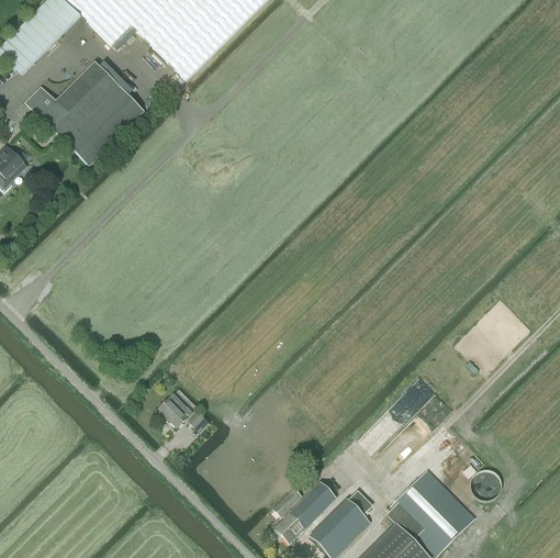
[(133,24),(188,78),(266,0),(69,0),(113,44),(133,24)]
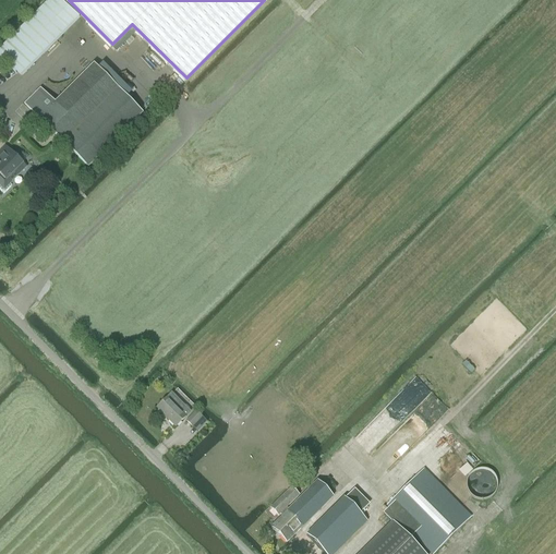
[(26,100),(91,165),(145,110),(95,60),(57,99),(41,84),(26,100)]
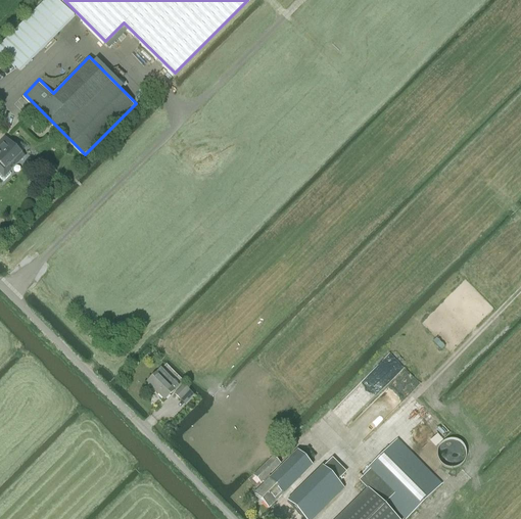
[(13,171),(11,169),(28,153),(7,134),(0,140),(0,172),(5,178),(13,171)]
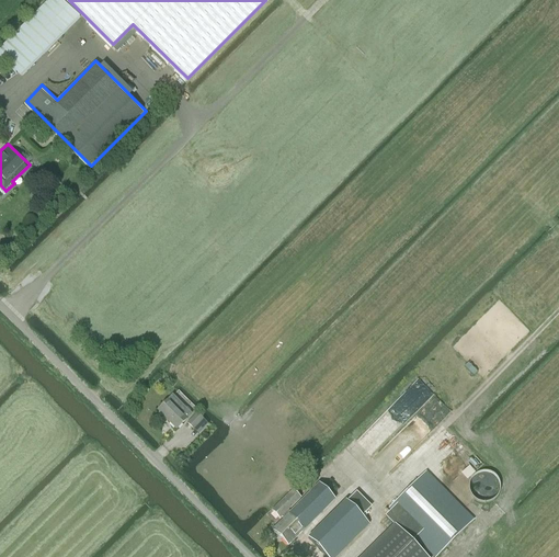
[(179,425),(190,415),(171,396),(160,407),(179,425)]
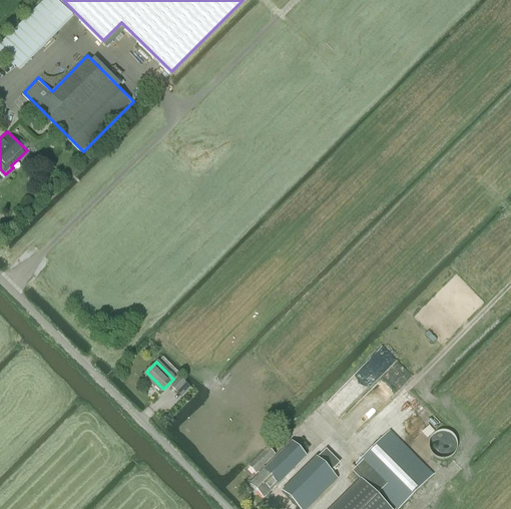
[(173,383),(178,389),(187,380),(181,375),(173,383)]
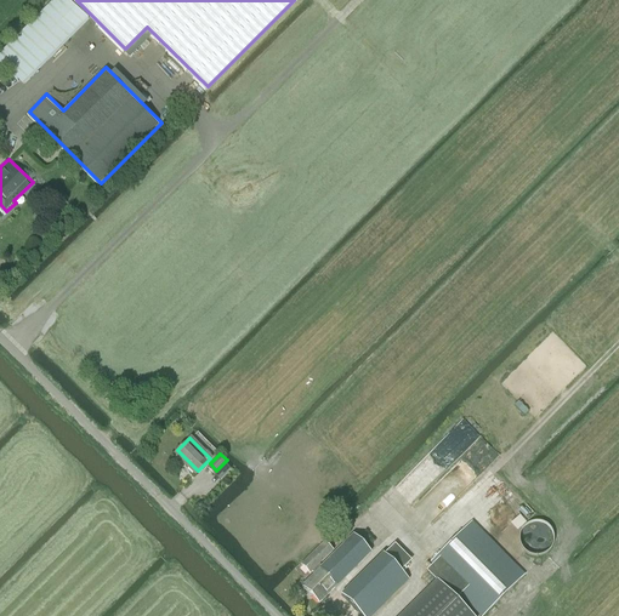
[(524,546),(527,547),(527,548),(529,549),(532,551),(535,552),(538,552),(541,552),(544,551),(546,549),(549,548),(551,546),(554,543),(555,541),(555,537),(556,535),(555,531),(555,529),(554,526),(551,524),(549,522),(546,519),(544,518),(541,518),(538,517),(535,518),(532,518),(529,519),(527,522),(524,524),(523,526),(522,529),(521,531),(521,535),(521,537),(522,541),(523,543),(524,546)]
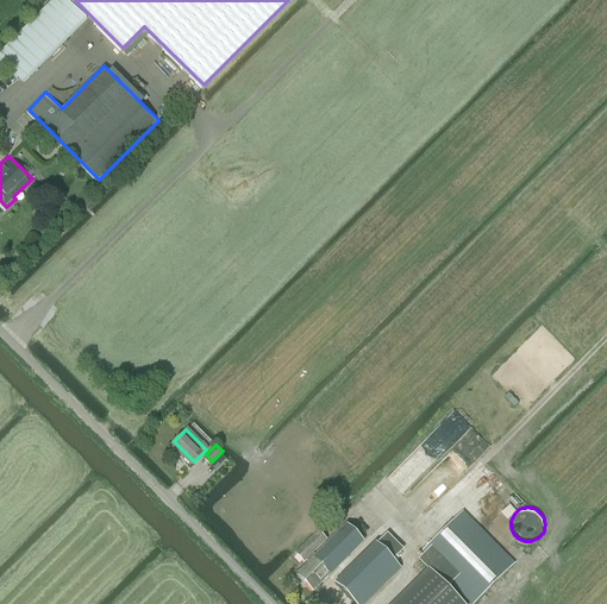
[(424,551),(420,555),(431,567),(432,566),(449,584),(452,579),(475,602),(517,560),(464,508),(423,549),(424,551)]
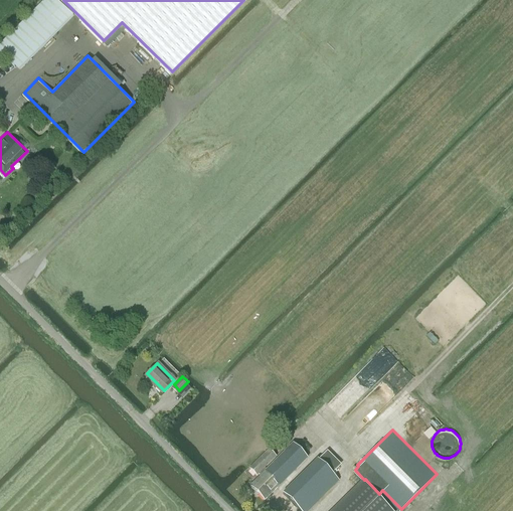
[(251,483),(266,498),(309,455),(295,441),(269,467),(262,473),(251,483)]
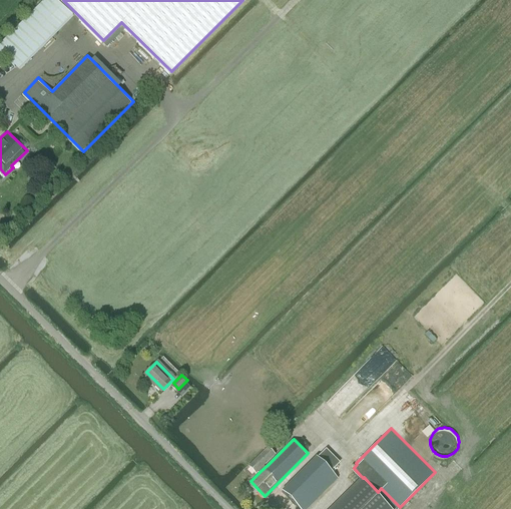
[(269,445),(250,464),(258,471),(259,469),(261,471),(268,465),(266,463),(276,452),(274,450),(269,445)]
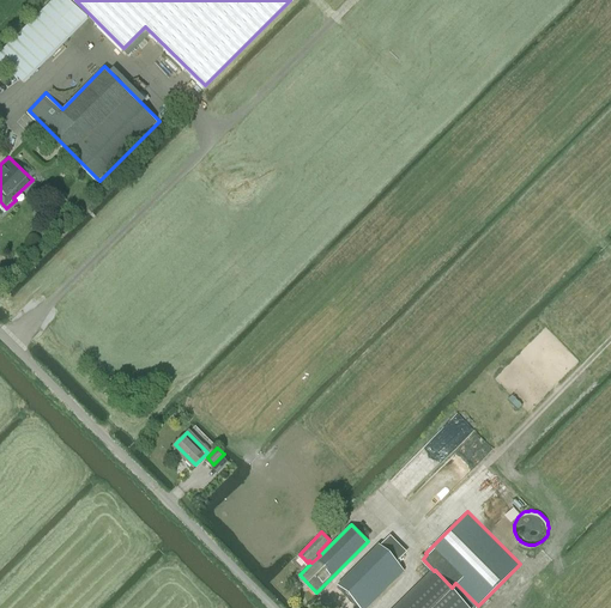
[(339,584),(362,607),(364,607),(405,569),(380,543),(339,584)]
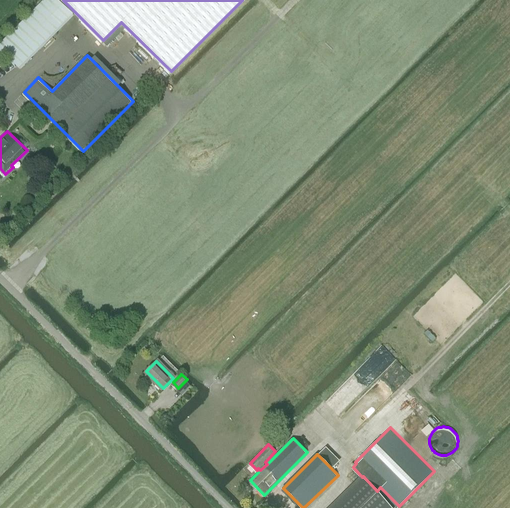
[(362,477),(330,507),(391,507),(393,507),(377,491),(363,476),(362,477)]
